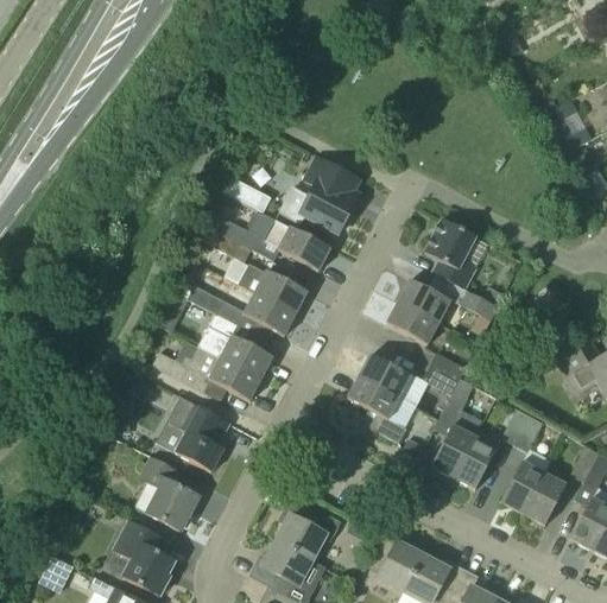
[(505,42),(513,56),(523,50),(516,37),(505,42)]
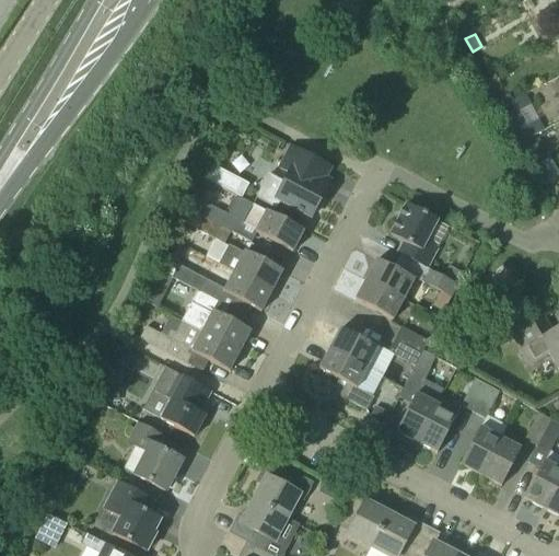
[(485,76),(491,89),(501,83),(495,70),(485,76)]
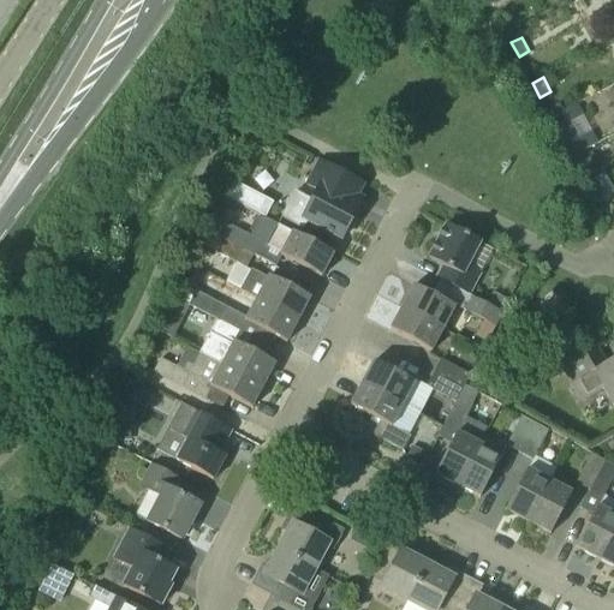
[(591,135),(583,139),(564,106),(546,115),(568,156),(586,148),(585,145),(595,141),(591,135)]
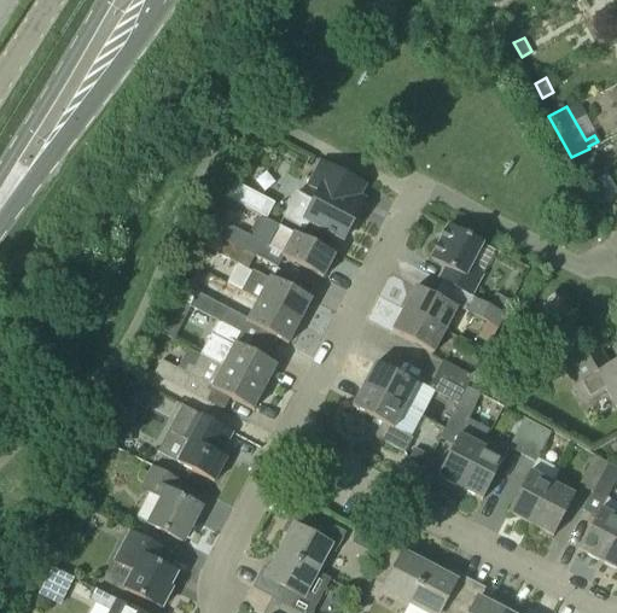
[(595,147),(574,158),(582,174),(603,163),(595,147)]
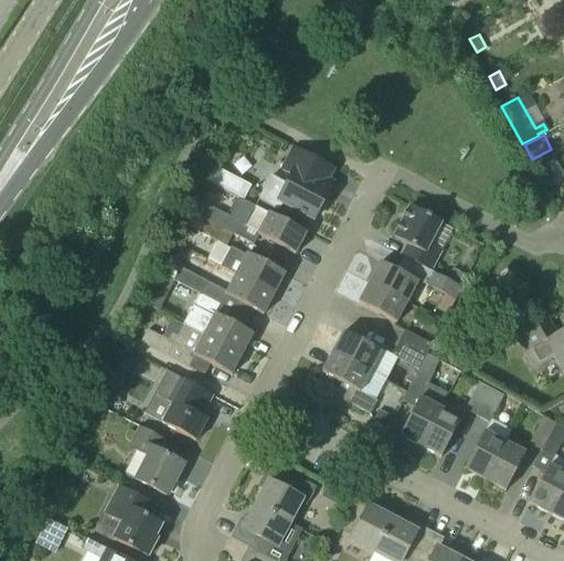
[(283,202),(314,219),(331,186),(319,179),(328,161),(294,143),(280,167),(291,172),(286,181),(270,172),(257,198),(278,209),(283,202)]
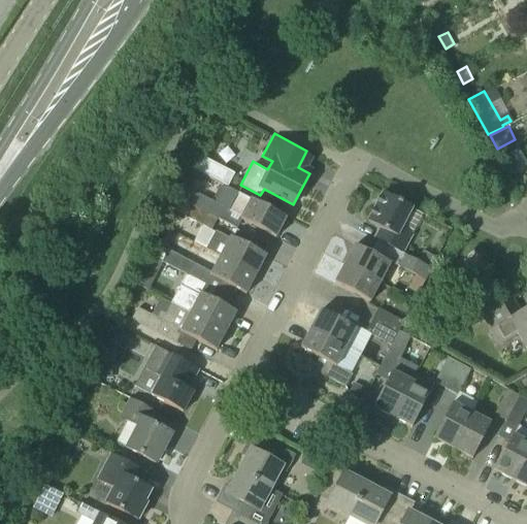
[(224,183),(231,170),(201,153),(195,165),(224,183)]
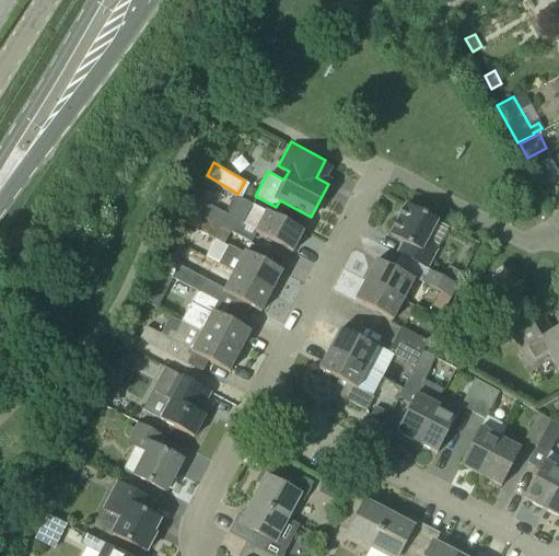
[(228,206),(230,212),(239,217),(237,218),(255,228),(255,229),(293,250),(304,229),(241,195),(232,197),(228,206)]
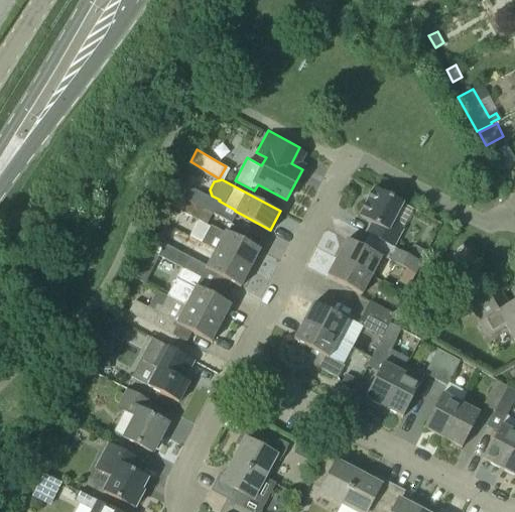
[(212,196),(184,180),(178,192),(214,211),(219,201),(220,200),(212,196)]
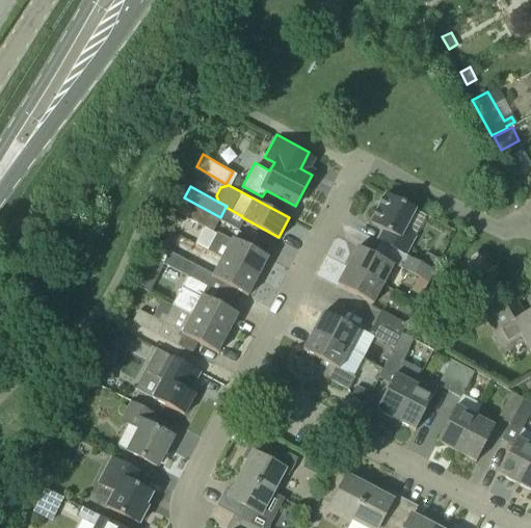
[(380,240),(402,251),(407,254),(418,235),(406,229),(418,207),(387,191),(371,221),(386,229),(380,240)]
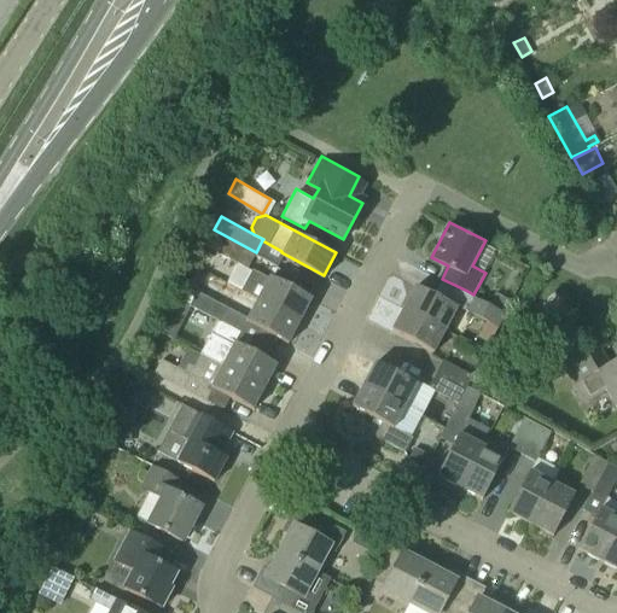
[(216,250),(249,267),(256,252),(214,229),(197,263),(207,268),(216,250)]
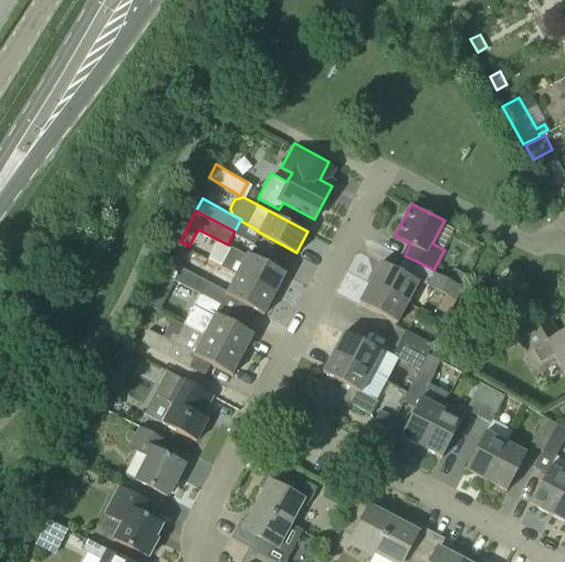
[(232,245),(221,264),(237,272),(275,292),(286,272),(248,251),(247,252),(232,245)]
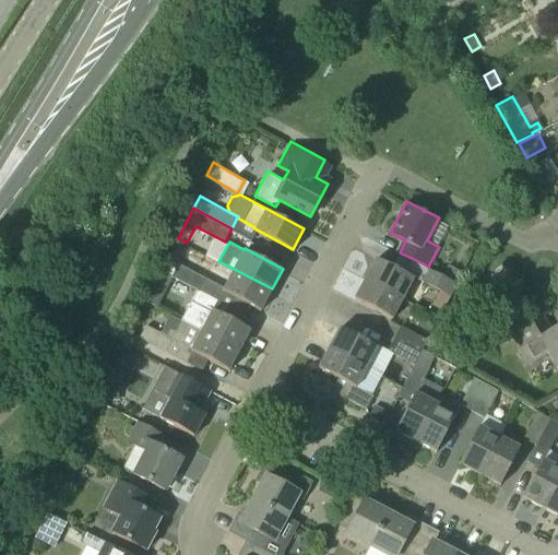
[(404,297),(415,278),(377,257),(366,278),(404,297)]
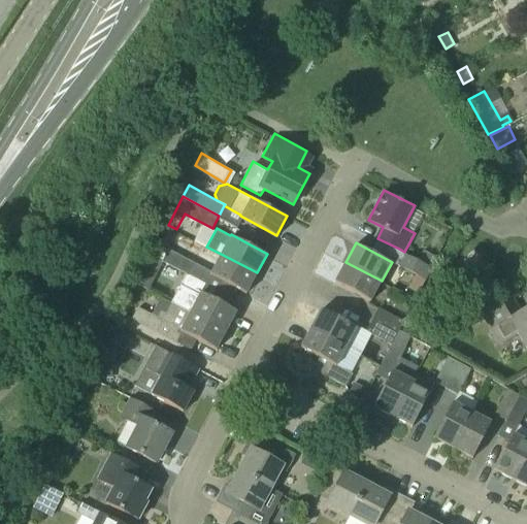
[(164,260),(187,272),(194,260),(171,249),(169,248),(168,250),(163,259),(164,260)]
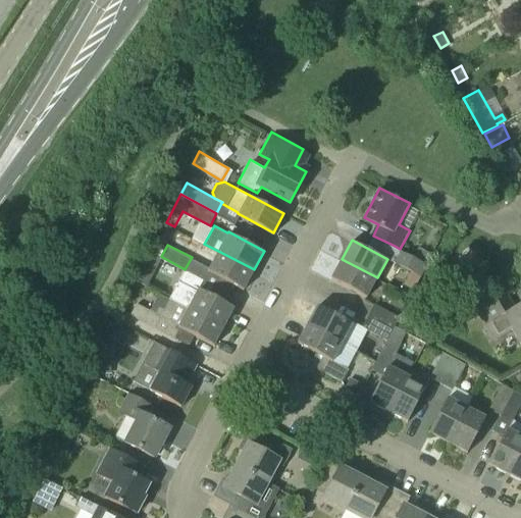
[(400,249),(395,246),(387,258),(422,275),(428,263),(400,249)]
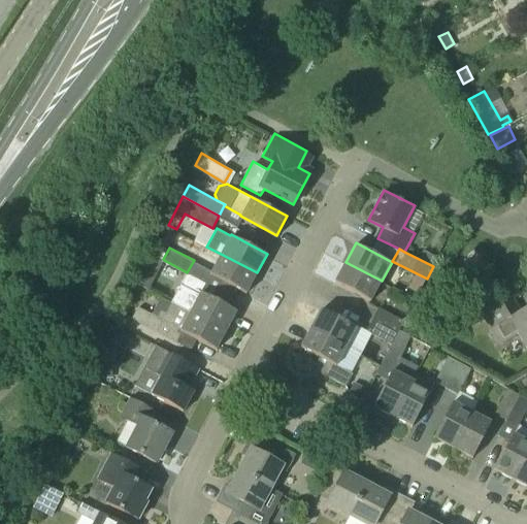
[(431,264),(436,256),(423,249),(419,257),(431,264)]
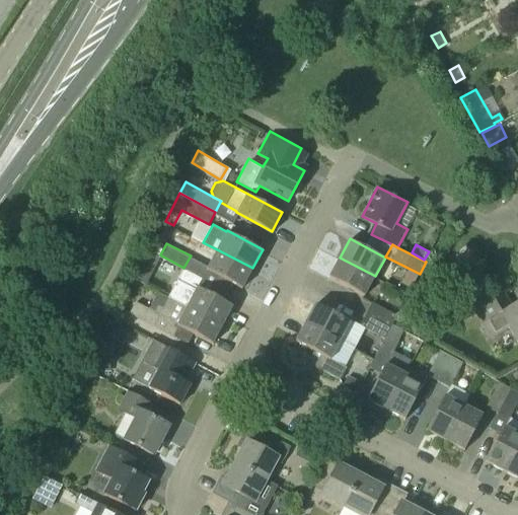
[(149,250),(145,260),(155,265),(160,254),(150,249),(149,250)]
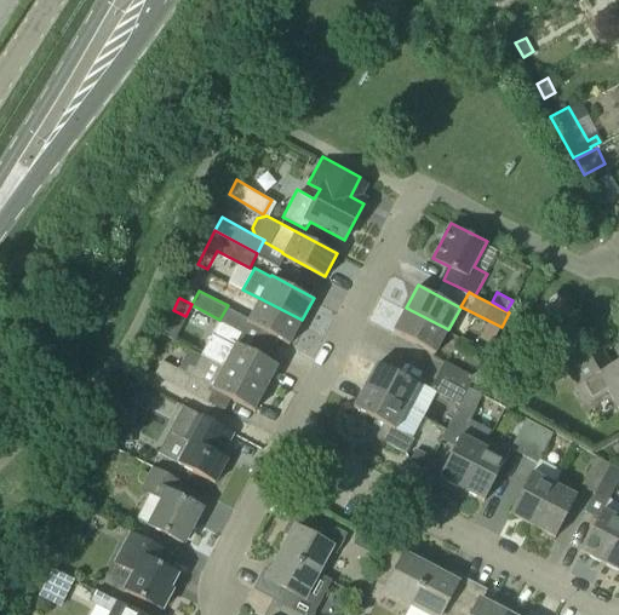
[(250,316),(228,305),(219,320),(244,332),(250,321),(290,343),(302,320),(259,298),(250,316)]
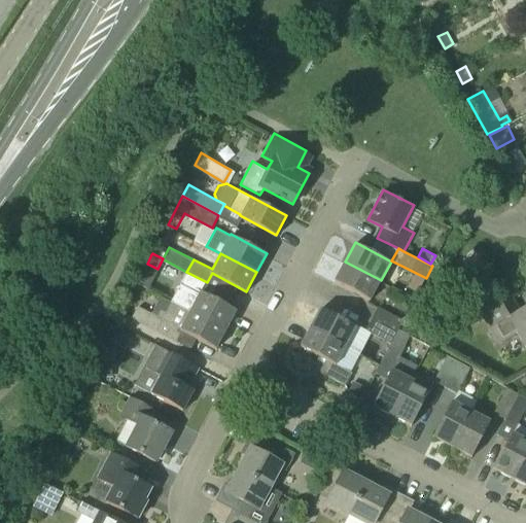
[(335,280),(371,300),(381,280),(345,262),(335,280)]
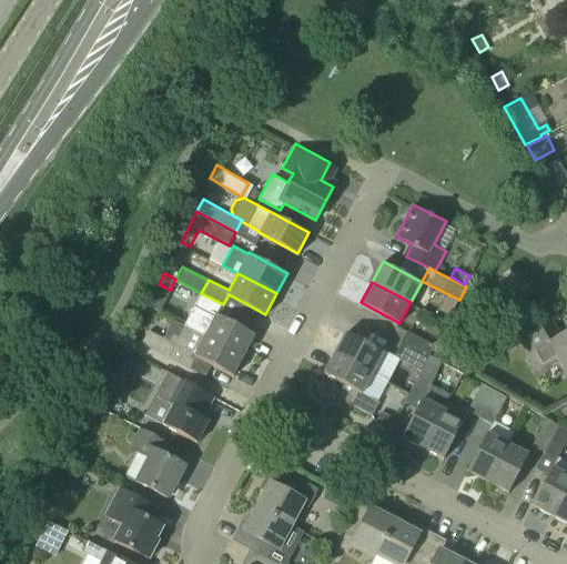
[(185,322),(244,353),(254,334),(219,314),(223,304),(201,293),(185,322)]
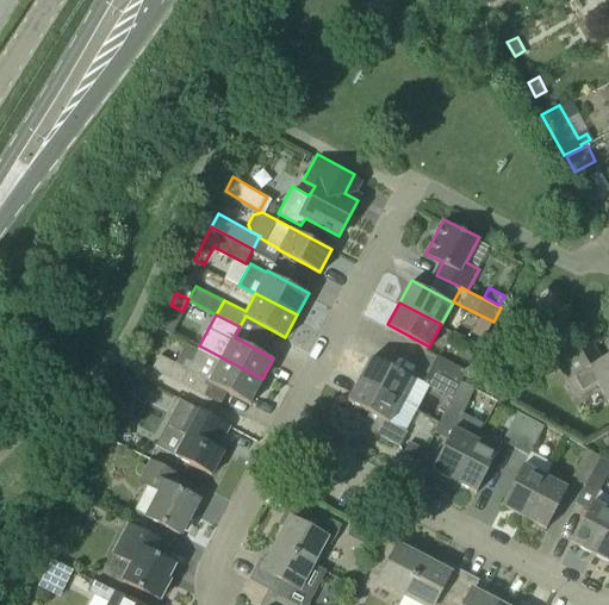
[(592,344),(558,365),(577,398),(598,385),(608,403),(608,356),(601,361),(592,344)]
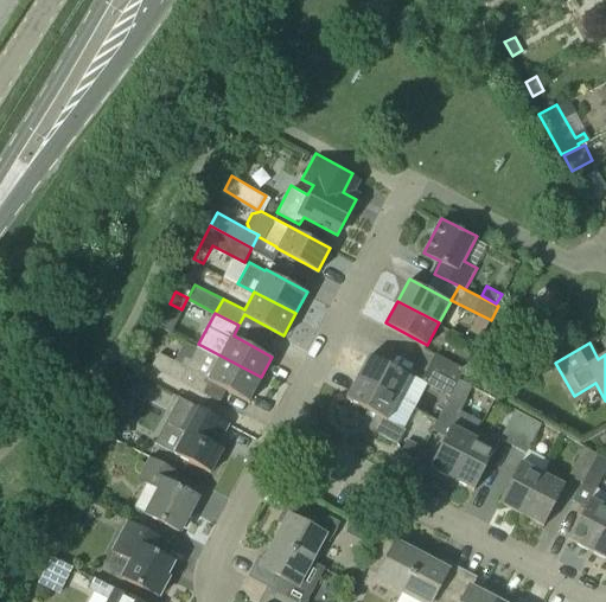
[(214,380),(248,401),(261,377),(198,344),(191,357),(185,354),(182,363),(158,351),(151,363),(182,379),(208,392),(214,380)]
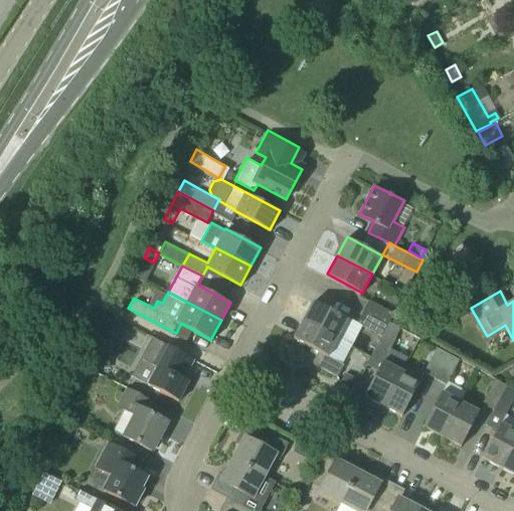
[(394,312),(369,299),(363,311),(388,324),(390,320),(394,312)]
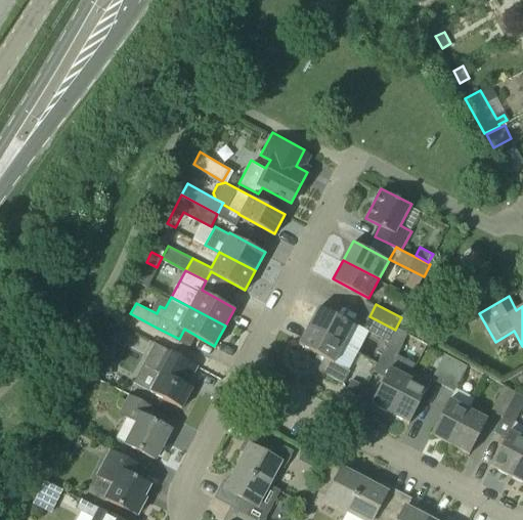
[(319,305),(309,325),(345,343),(355,325),(319,305)]
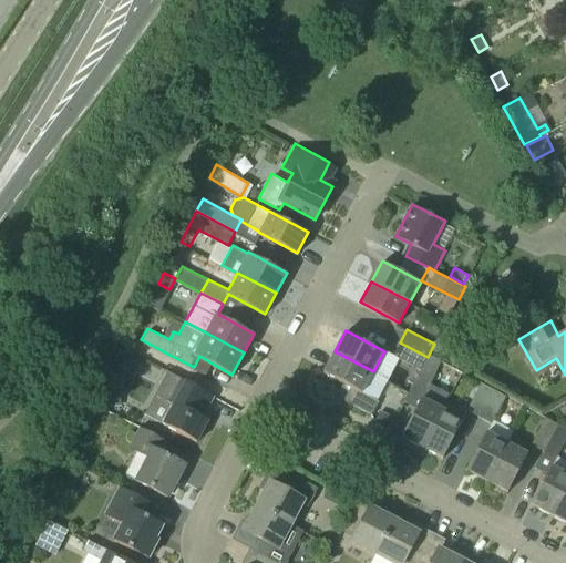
[(394,354),(421,368),(422,368),(428,357),(400,343),(394,354)]
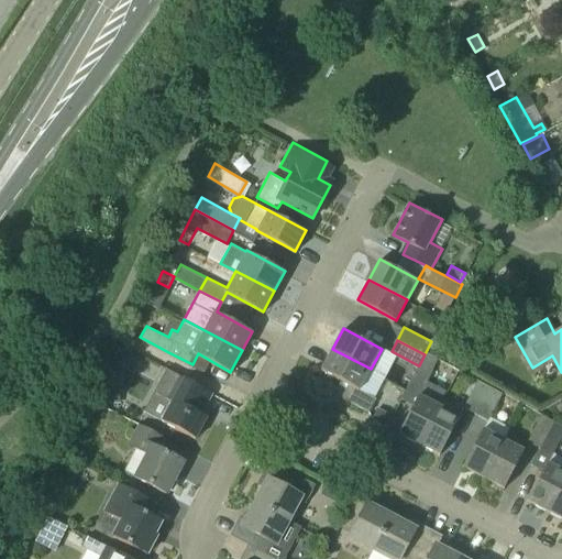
[(321,369),(349,383),(342,396),(370,410),(377,397),(361,387),(371,369),(332,349),(321,369)]
